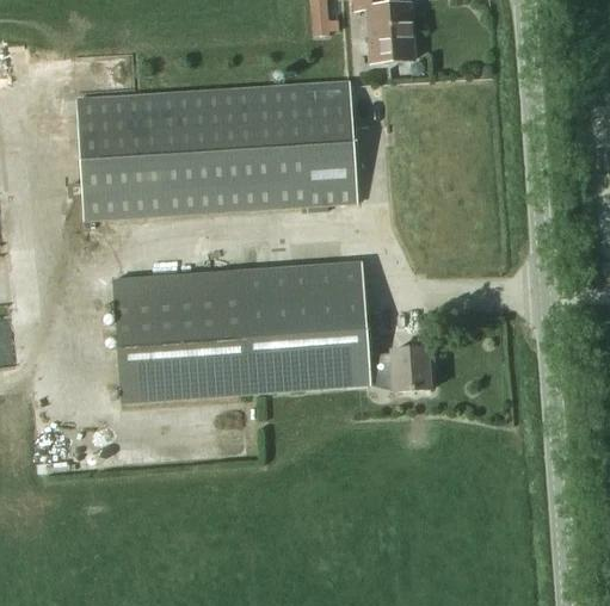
[(314,0),(315,32),(331,32),(328,0),(314,0)]
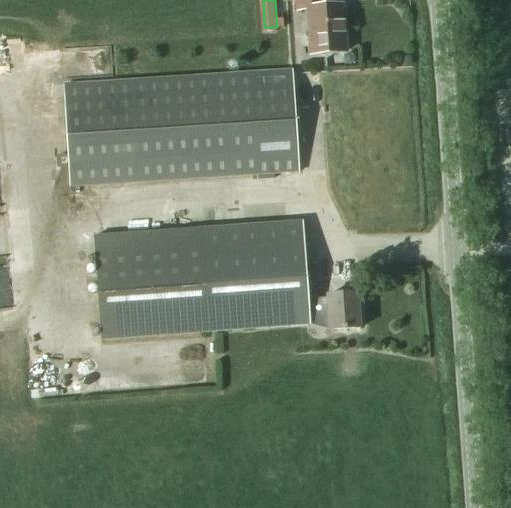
[(344,2),(322,4),(321,0),(297,0),(298,6),(309,5),(312,51),(347,49),(344,2)]
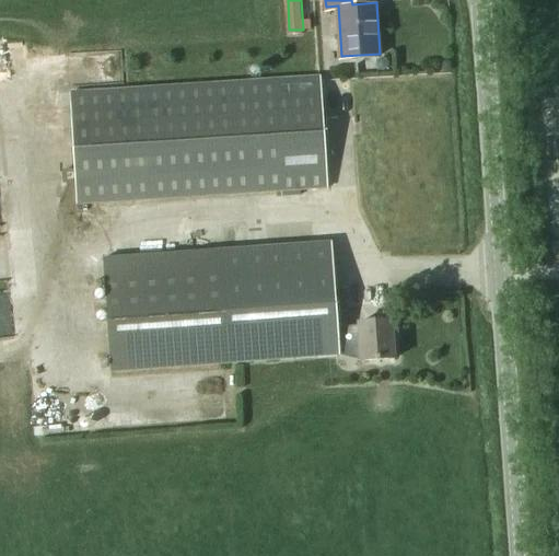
[(321,71),(70,87),(78,203),(328,186),(321,71)]
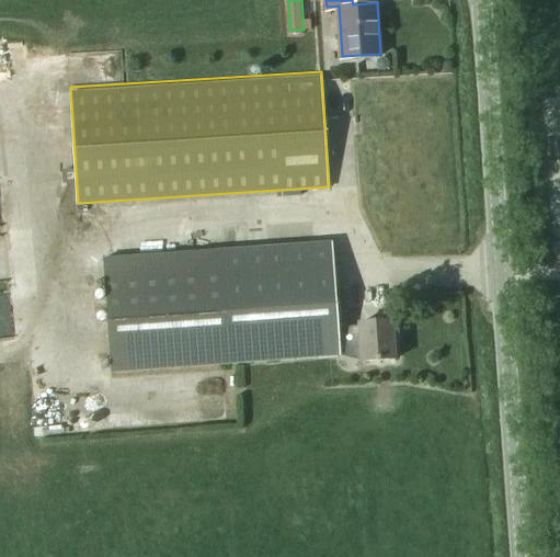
[(112,370),(341,353),(361,352),(362,359),(396,356),(392,318),(358,321),(360,325),(339,326),(333,240),(104,257),(112,370)]
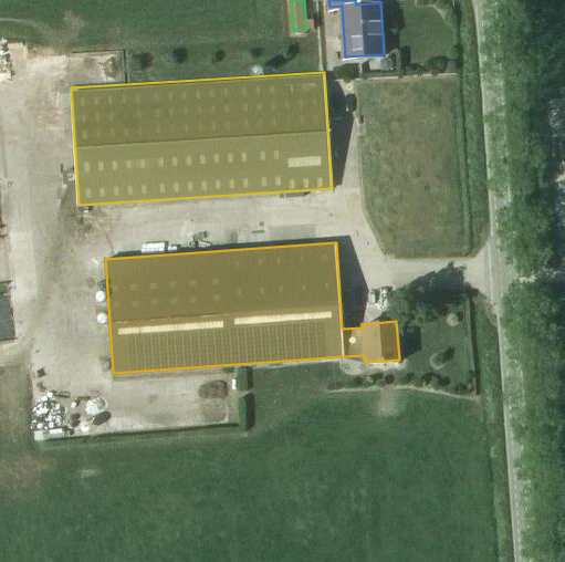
[(7,297),(0,297),(0,336),(11,336),(7,297)]
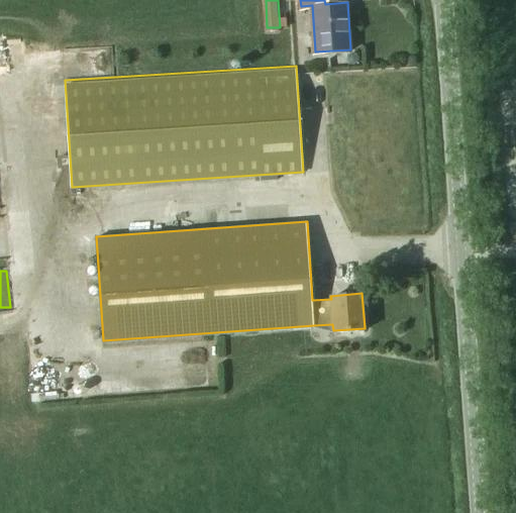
All buildings are outlined.
